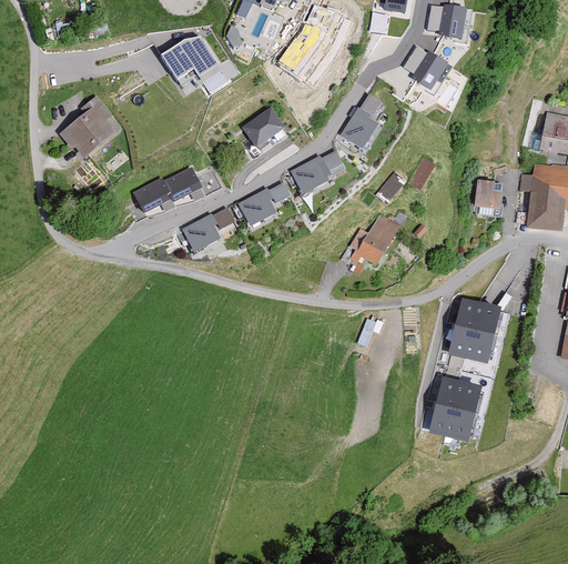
[(261,0),(259,7),(272,13),(277,0),(261,0)]
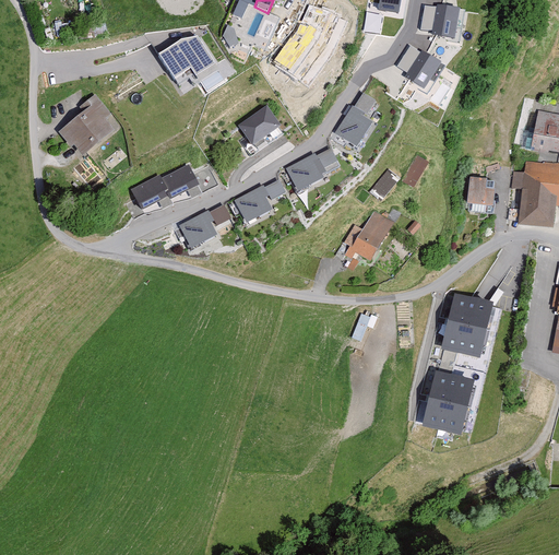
[(380,0),(379,10),(401,14),(403,0),(380,0)]
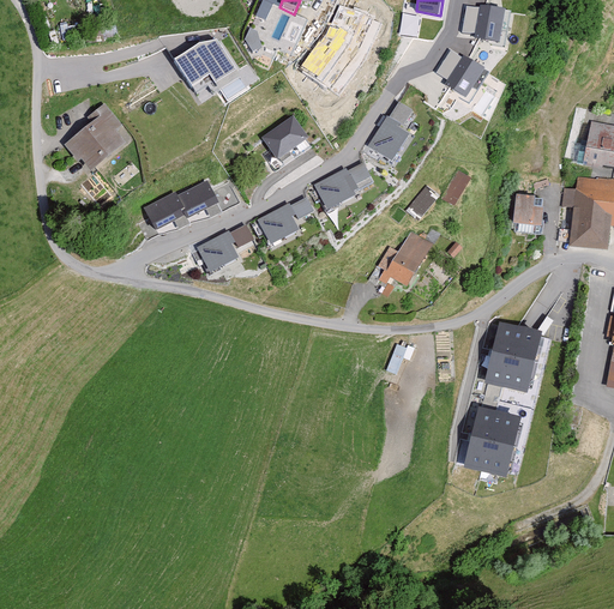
[(504,14),(481,11),(475,44),(498,48),(504,14)]
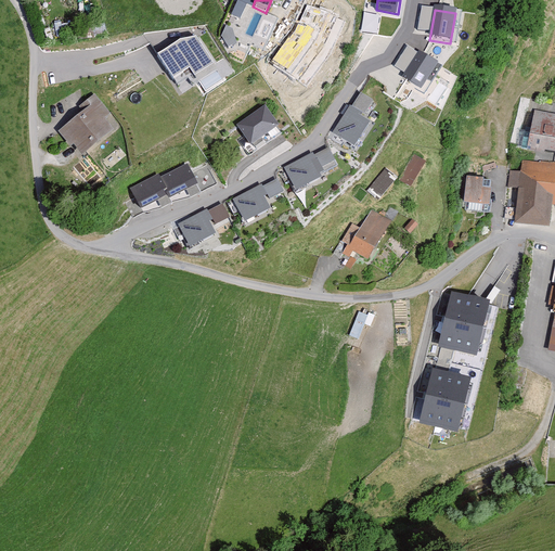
[(181,35),(160,49),(176,73),(191,62),(196,71),(214,59),(196,33),(181,35)]
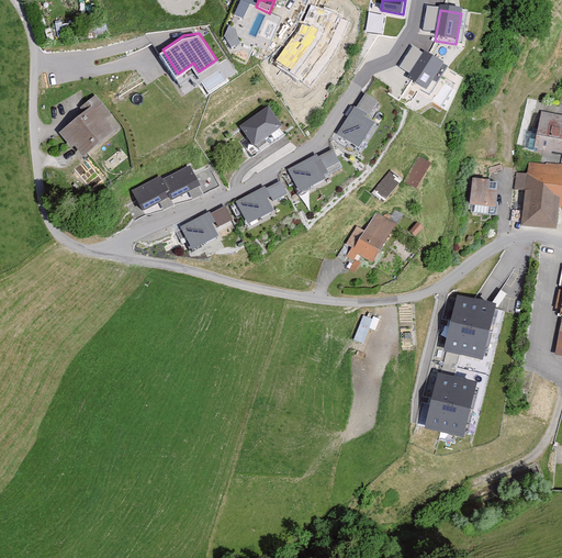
[(237,56),(237,36),(225,36),(225,57),(237,56)]
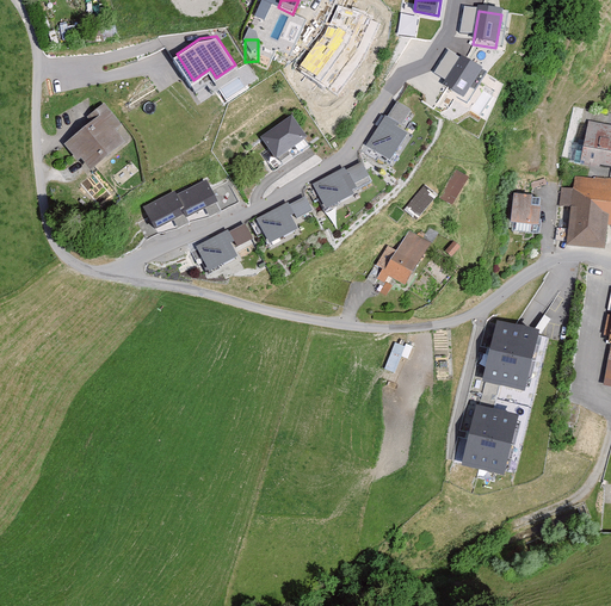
[(460,56),(442,85),(466,101),(483,72),(460,56)]
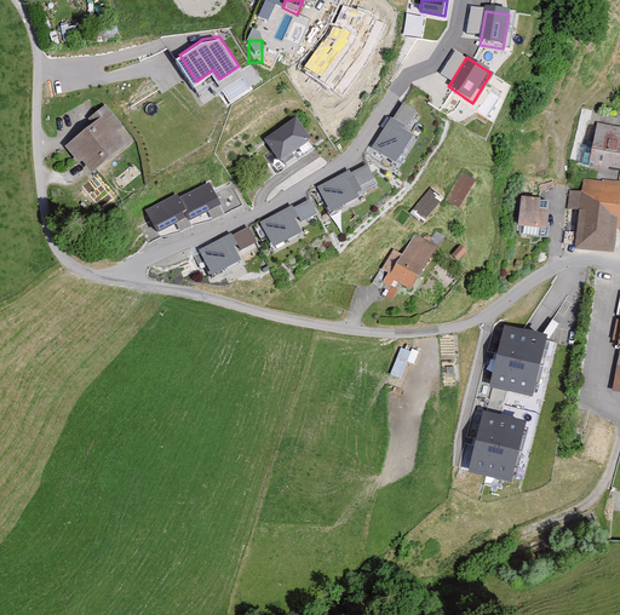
[(124,127),(107,105),(87,120),(92,126),(67,144),(90,174),(127,145),(118,132),(124,127)]
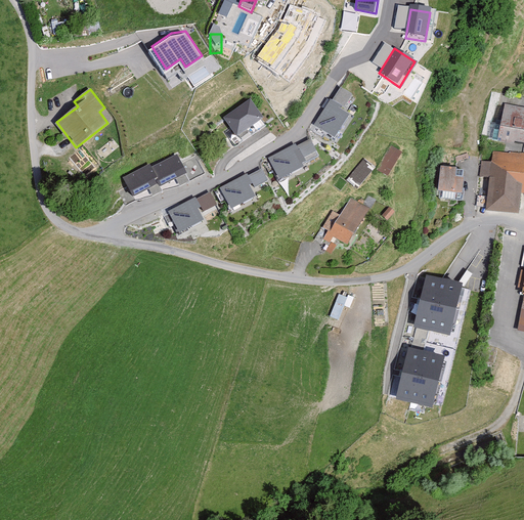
[(353,97),(340,89),(333,101),(331,100),(313,128),(334,140),(348,117),(339,111),(341,107),(345,110),(353,97)]
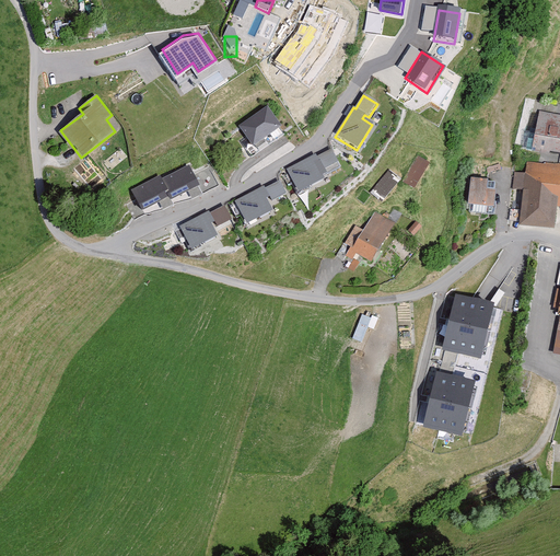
[(532,111),(536,111),(529,146),(559,151),(559,103),(534,99),(532,111)]
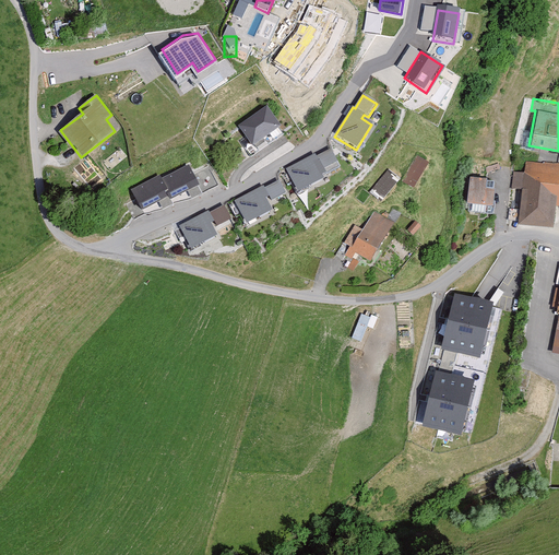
[(281,130),(269,110),(240,128),(253,148),(281,130)]
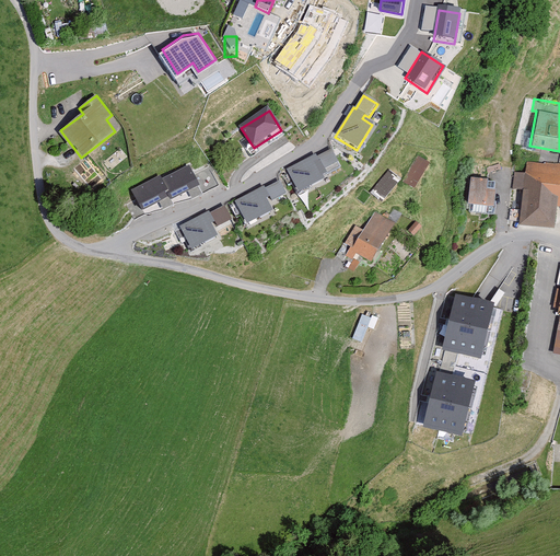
[(331,145),(315,153),(321,163),(317,165),(321,172),(340,161),(331,145)]
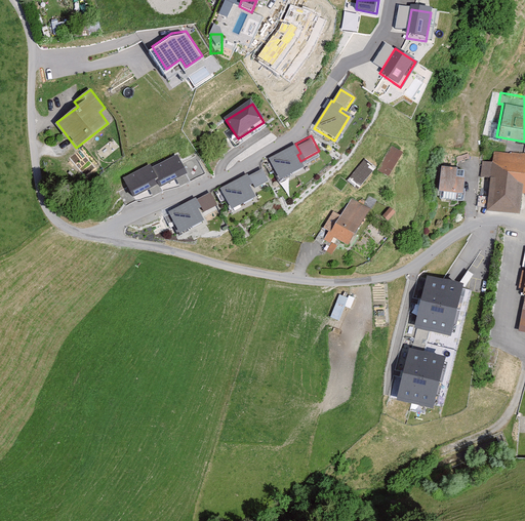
[(300,153),(295,144),(269,157),(280,179),(304,167),(300,161),(297,155),(300,153)]
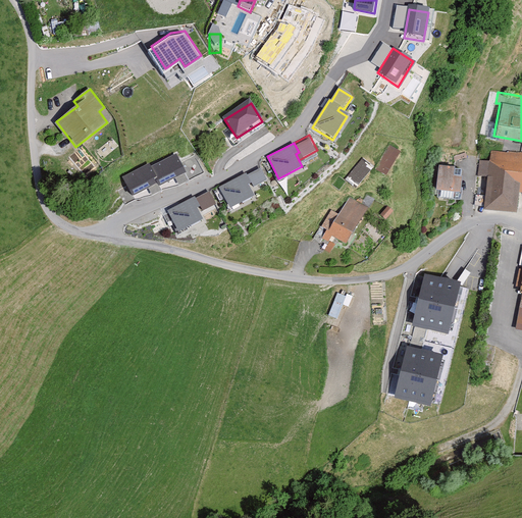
[(389,143),(375,166),(387,173),(402,150),(389,143)]
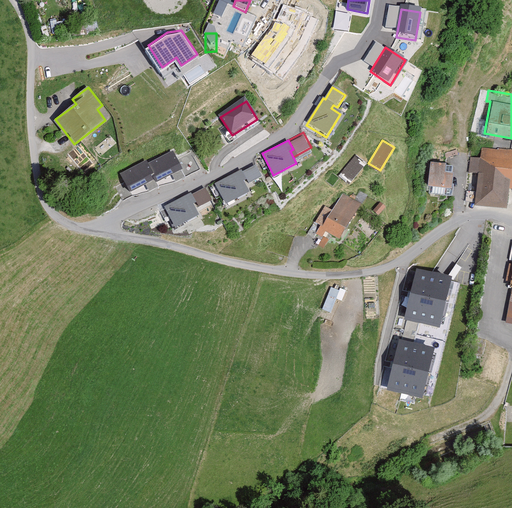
[(511,150),(480,146),(479,155),(467,153),(465,170),(475,172),(471,203),(503,207),(505,190),(511,190),(511,150)]
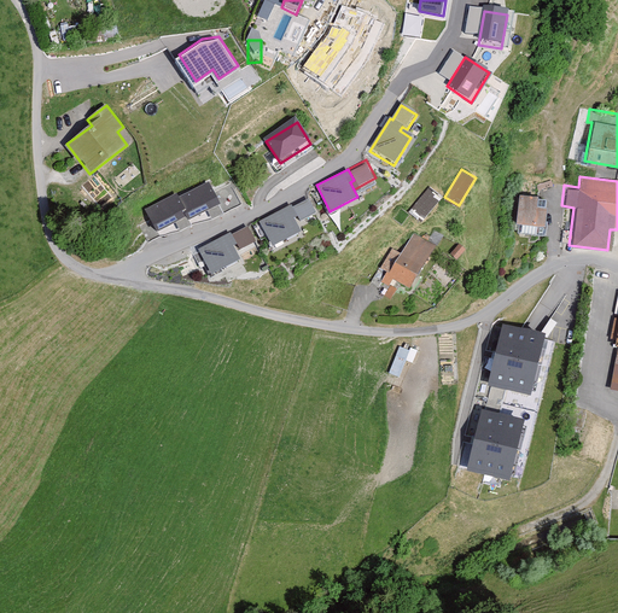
[(210,184),(176,199),(186,222),(190,226),(222,210),(210,184)]
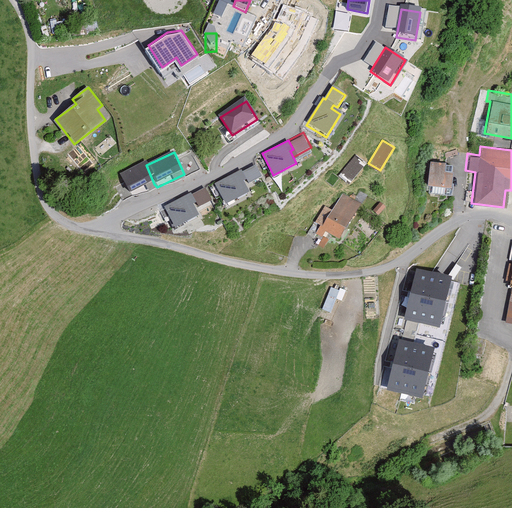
[(360,160),(351,153),(334,174),(344,181),(360,160)]
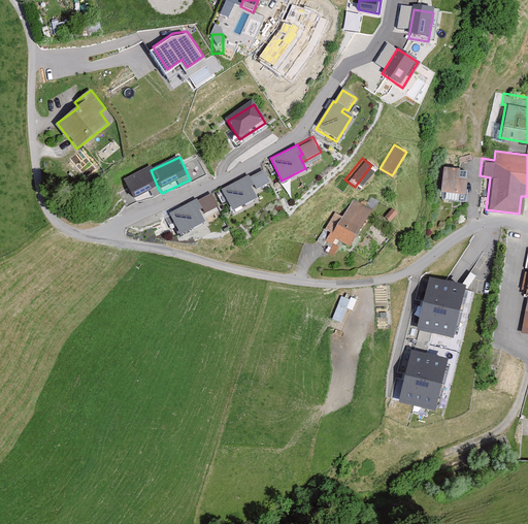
[(456,169),(456,167),(439,165),(436,190),(459,194),(462,178),(461,178),(462,170),(456,169)]
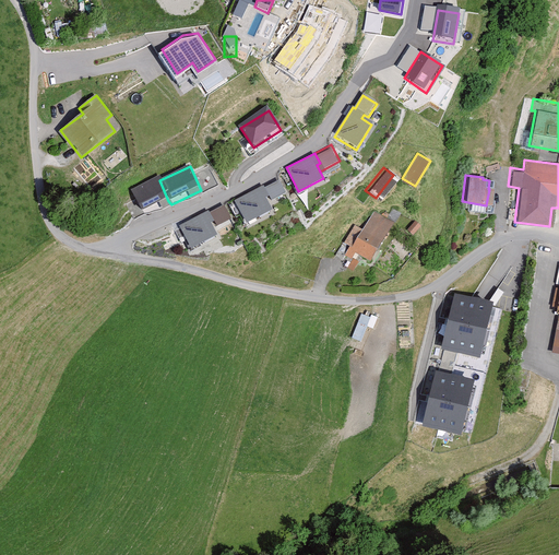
[(157,176),(131,188),(142,213),(168,201),(159,180),(157,176)]
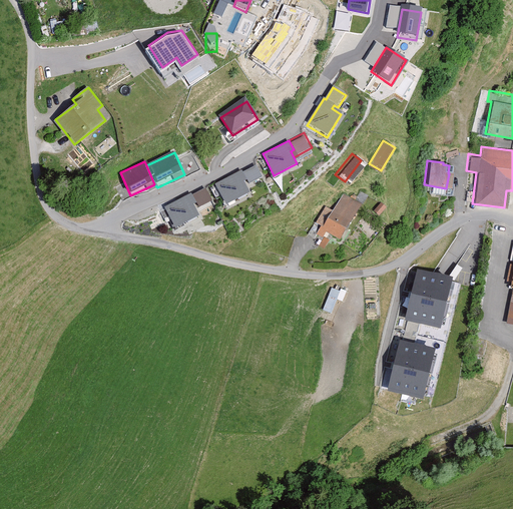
[(242,172),(240,170),(214,184),(225,205),(249,193),(243,182),(246,180),(248,184),(263,177),(255,165),(242,172)]
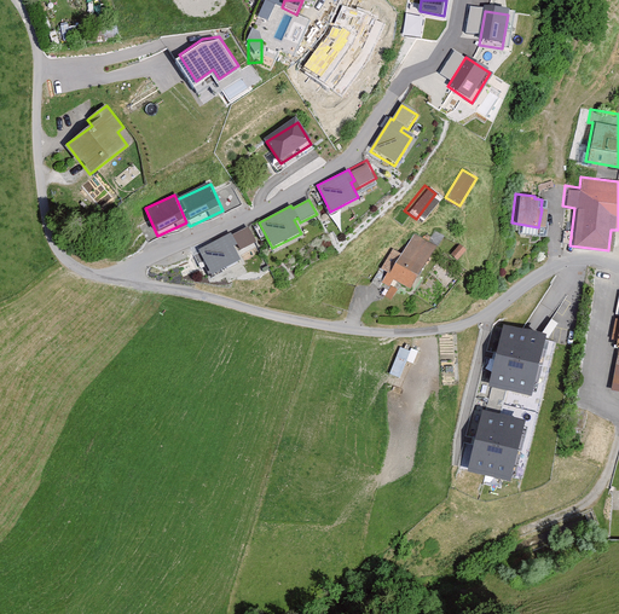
[(248,225),(231,232),(236,242),(241,252),(258,243),(248,225)]
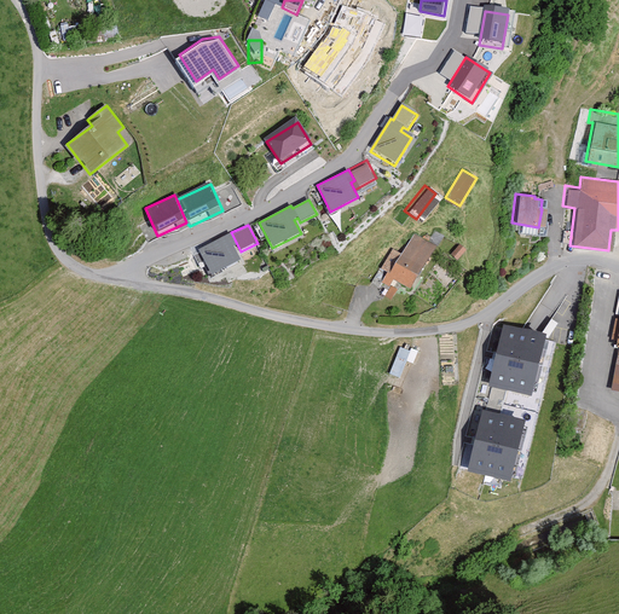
[(437,244),(415,231),(403,252),(394,247),(382,266),(389,271),(383,281),(389,285),(394,278),(411,288),(437,244)]
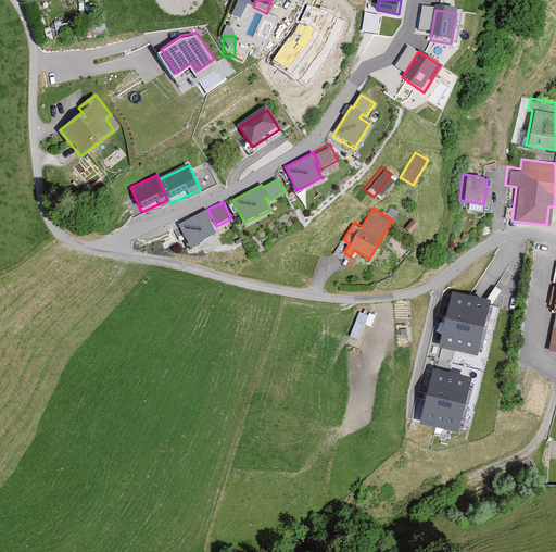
[(212,217),(207,209),(178,224),(189,246),(213,234),(206,221),(212,217)]
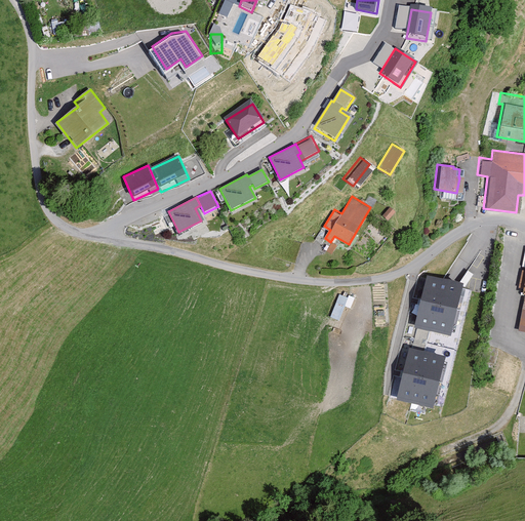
[(390,210),(385,205),(376,214),(382,218),(390,210)]
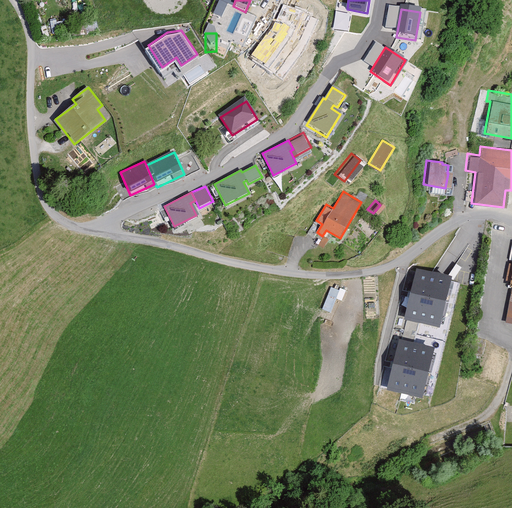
[(452,271),(417,263),(406,312),(442,320),(452,271)]
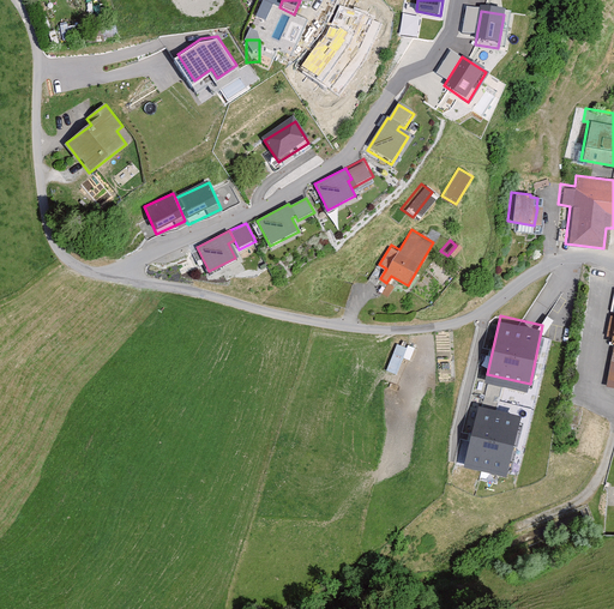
[(410,356),(414,344),(398,338),(387,367),(398,371),(404,354),(410,356)]
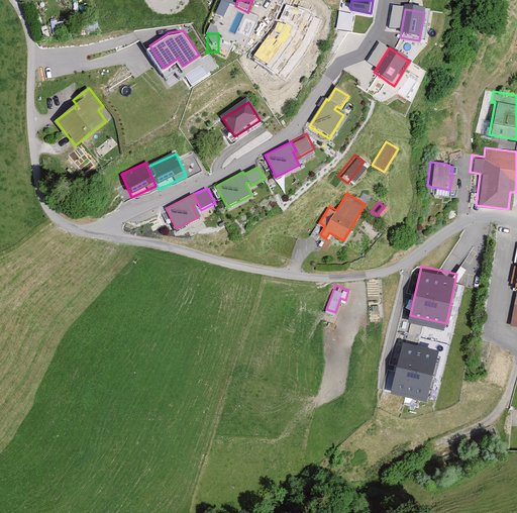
[(438,346),(402,338),(391,387),(427,395),(438,346)]
